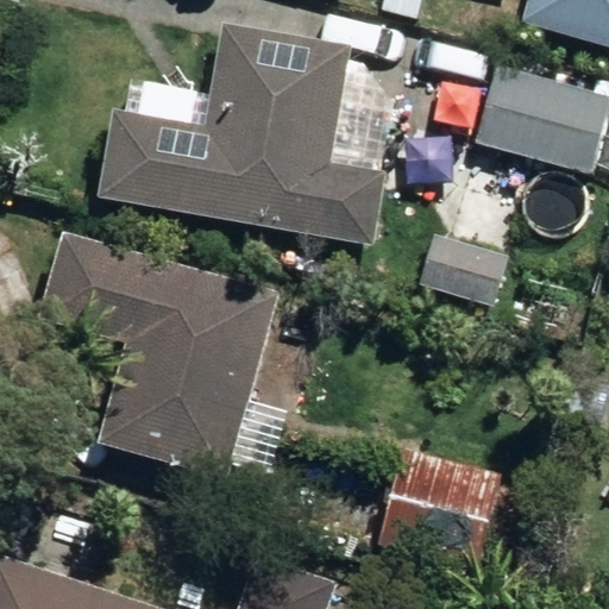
[(385,0),(383,10),(419,20),(424,0),(385,0)]
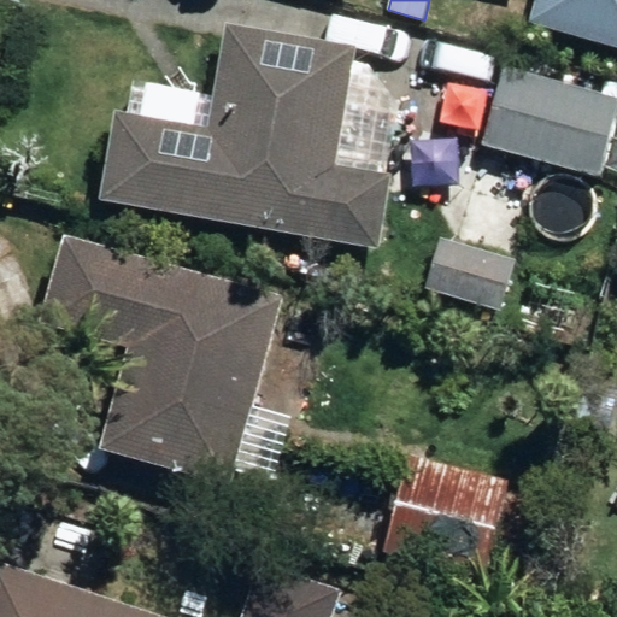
[(616,0),(535,0),(530,21),(616,43),(616,0)]
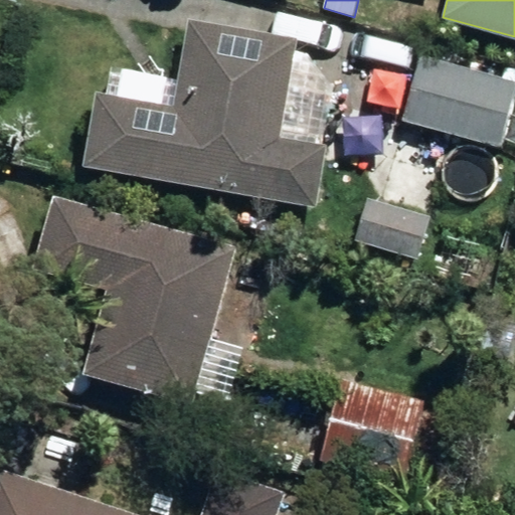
[(84,170),(316,207),(326,146),(278,138),(293,44),(185,26),(172,108),(97,97),(84,170)]
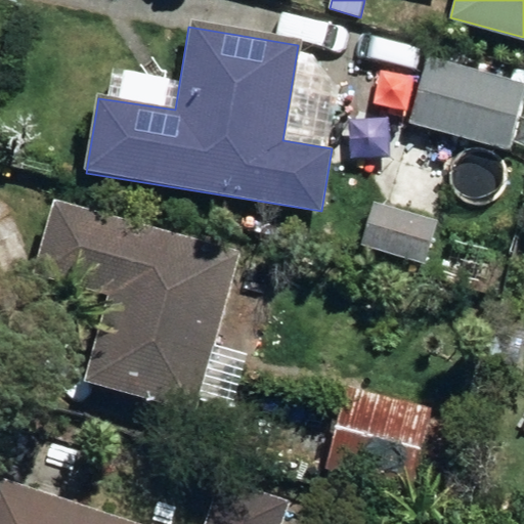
[(409,122),(509,150),(523,95),(523,84),(428,58),(409,122)]
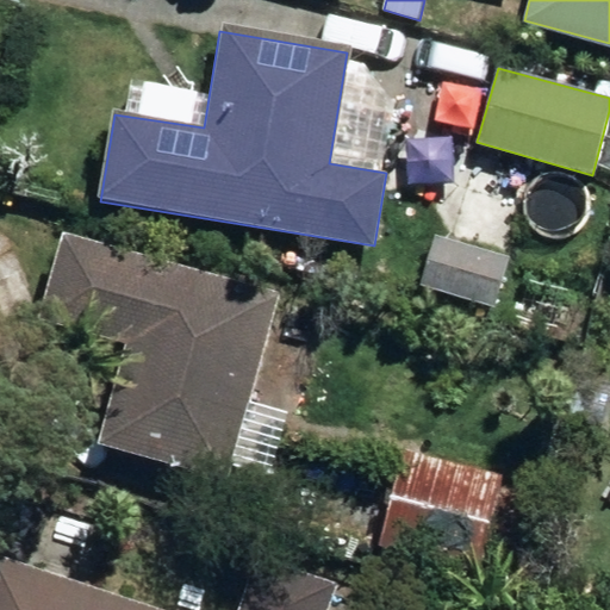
[(98,446),(228,481),(232,468),(266,478),(279,430),(244,421),(280,293),(43,228),(30,278),(50,284),(39,317),(126,342),(98,446)]
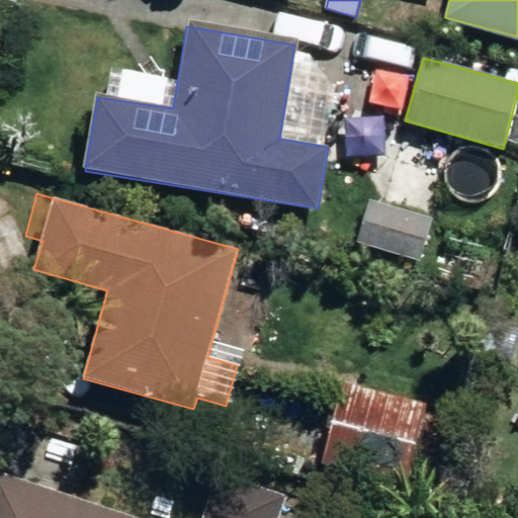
[(360,245),(419,262),(433,217),(374,199),(360,245)]
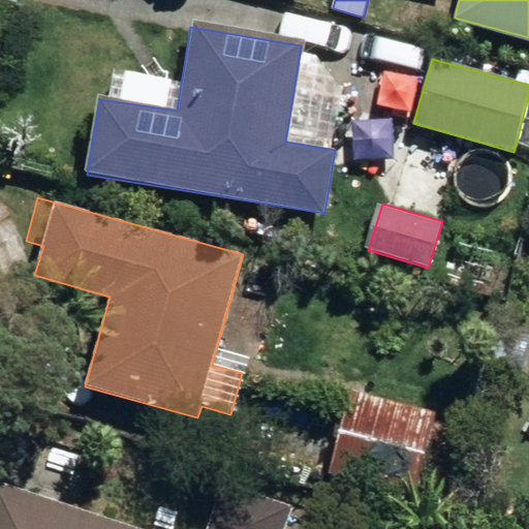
[(495,360),(523,367),(528,341),(528,340),(502,334),(495,360)]
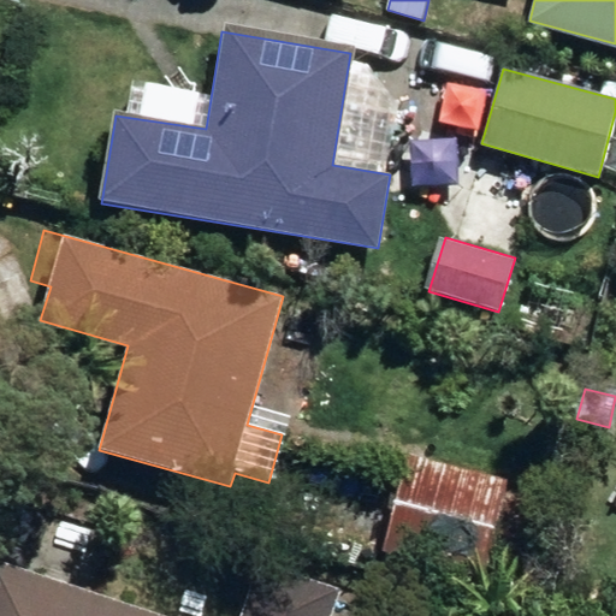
[(383,550),(481,575),(491,537),(517,543),(533,483),(507,475),(505,481),(406,456),(383,550)]
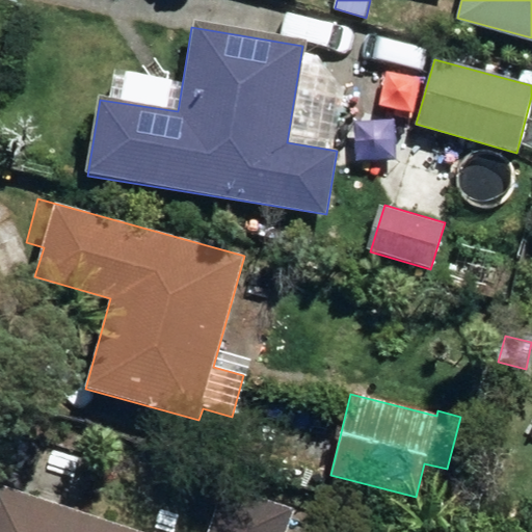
[(0,531),(143,531),(0,484),(0,531)]
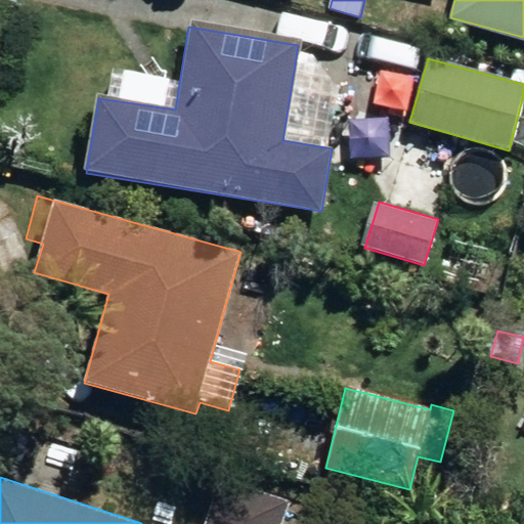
All buildings are outlined.
